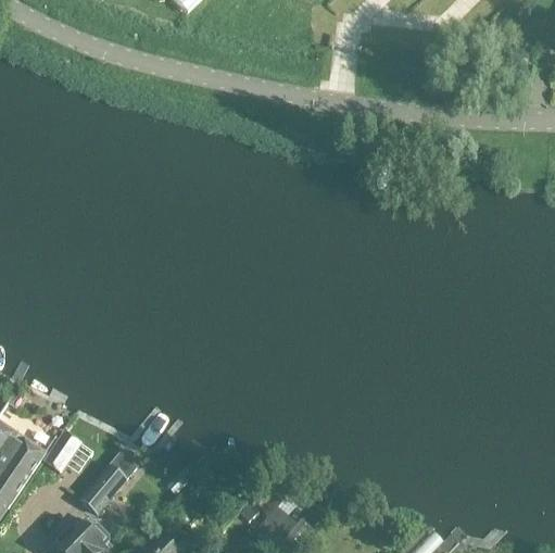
[(175,0),(188,13),(200,0),(175,0)]
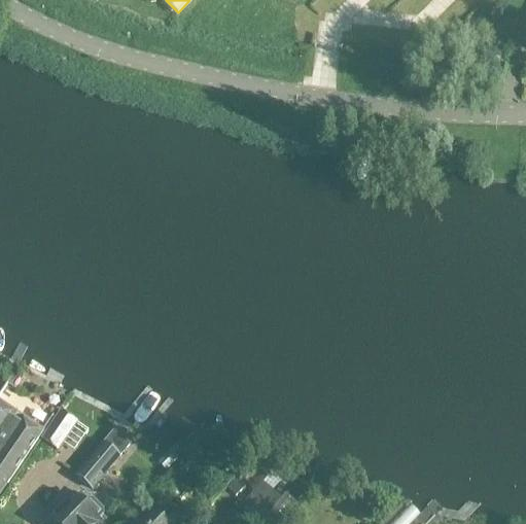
[(27,374),(19,369),(10,381),(19,387),(27,374)]
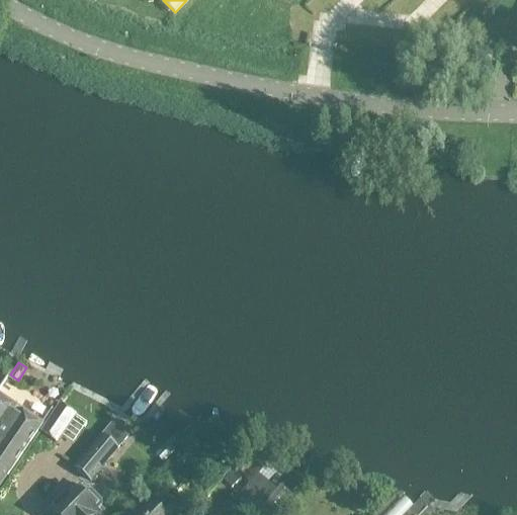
[(0,483),(6,474),(8,475),(46,423),(0,390),(0,483)]
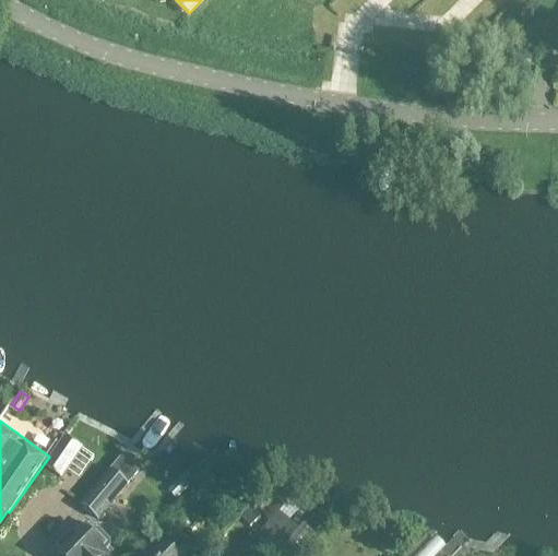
[(72,452),(60,445),(48,463),(60,471),(72,452)]
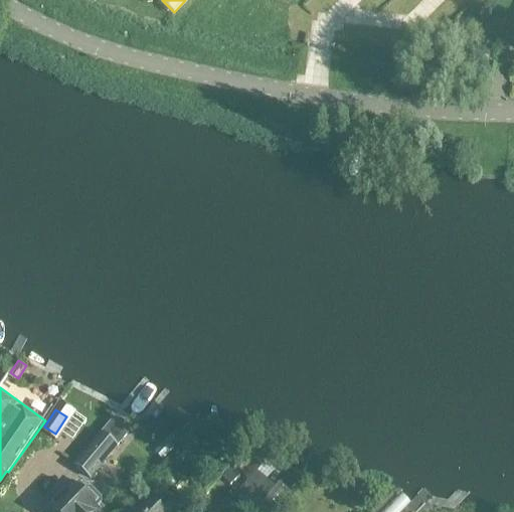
[(110,417),(74,462),(90,475),(126,432),(110,417)]
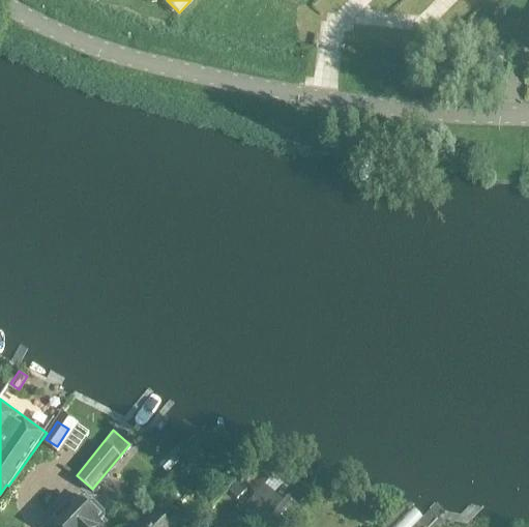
[(281,502),(263,486),(242,508),(261,525),(281,502)]
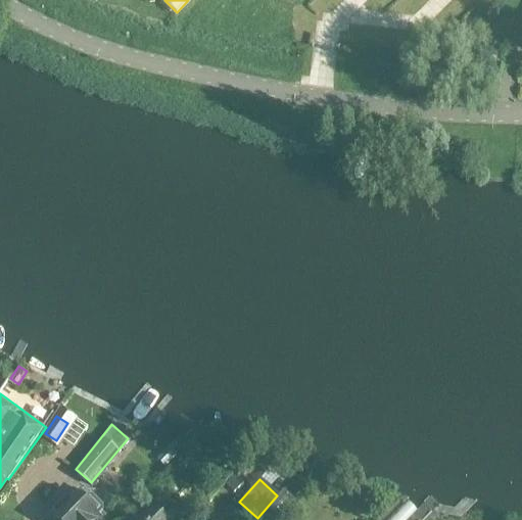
[(92,519),(100,512),(75,487),(46,518),(48,519),(92,519)]
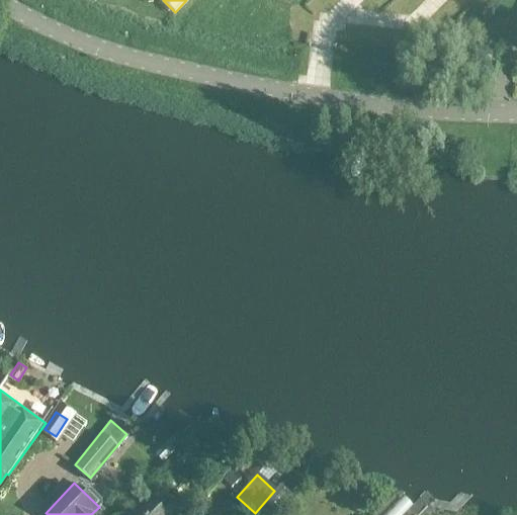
[(292,493),(281,484),(266,502),(277,511),(292,493)]
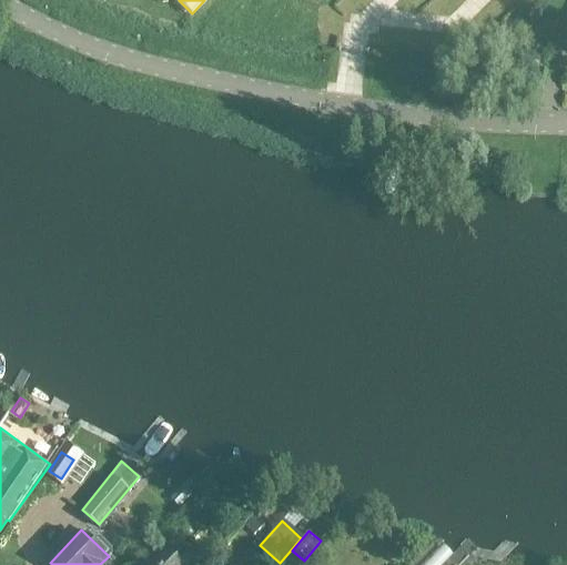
[(144,564),(175,564),(163,553),(155,561),(154,560),(151,563),(149,561),(144,564)]
